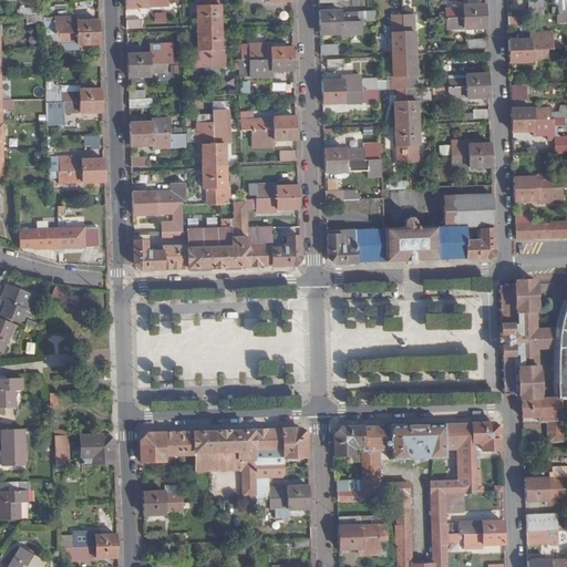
[(209,28),(207,0),(196,0),(197,28),(209,28)]
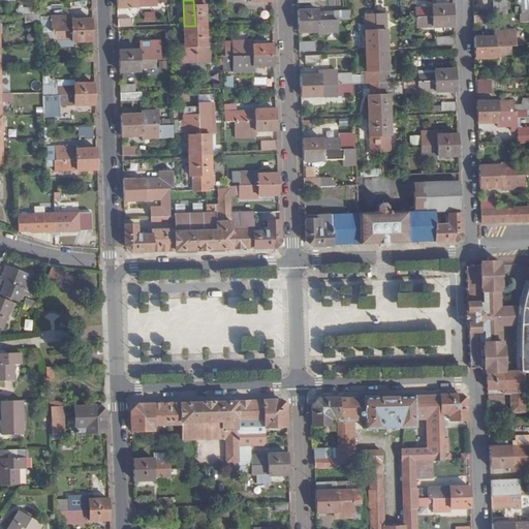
[(203,0),(193,0),(195,26),(207,26),(206,4),(203,4),(203,0)]
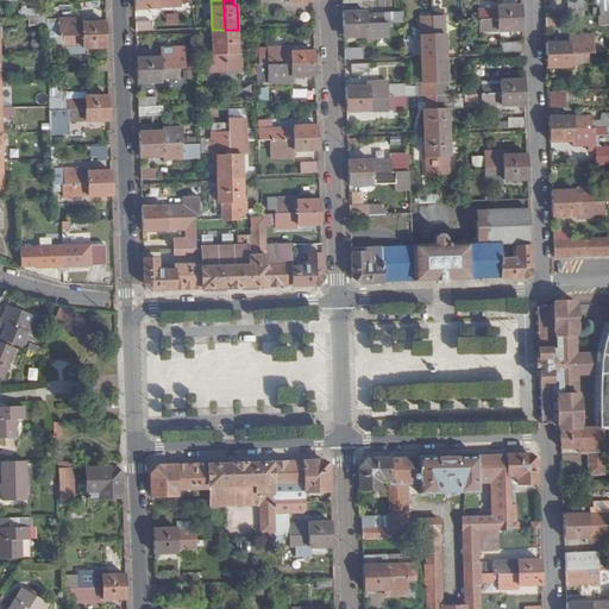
[(608,14),(608,0),(592,0),(600,8),(600,16),(608,14)]
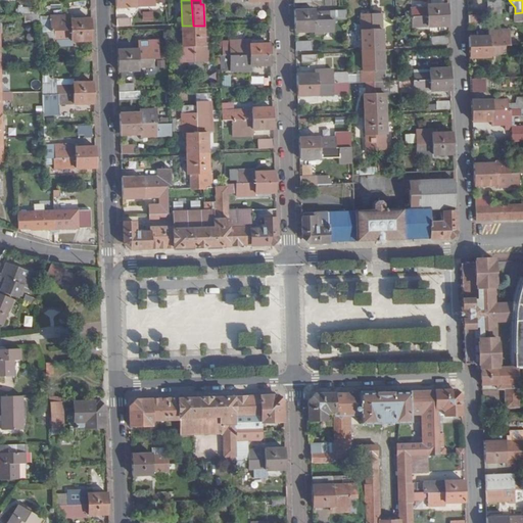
[(487,14),(503,14),(502,1),(487,1),(487,14)]
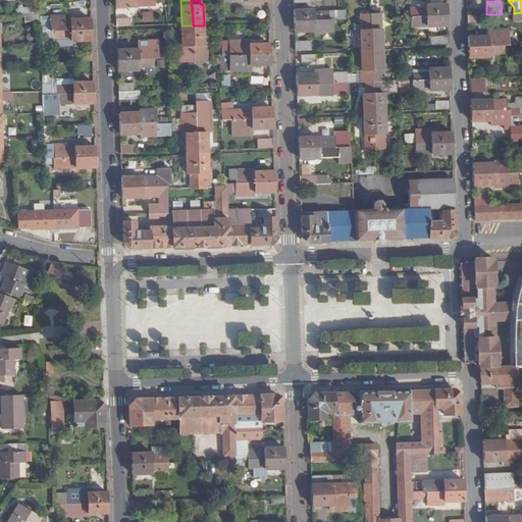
[(447,15),(447,4),(444,4),(430,4),(426,5),(426,7),(410,8),(410,11),(404,11),(404,16),(412,16),(447,15)]
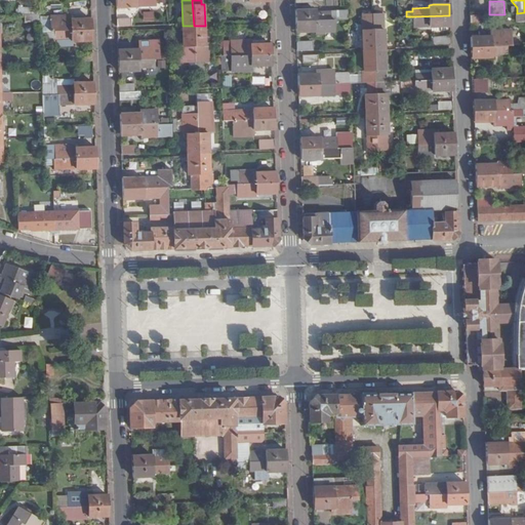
[(348,18),(348,11),(316,12),(316,9),(294,10),(295,22),(331,19),(332,19),(348,18)]
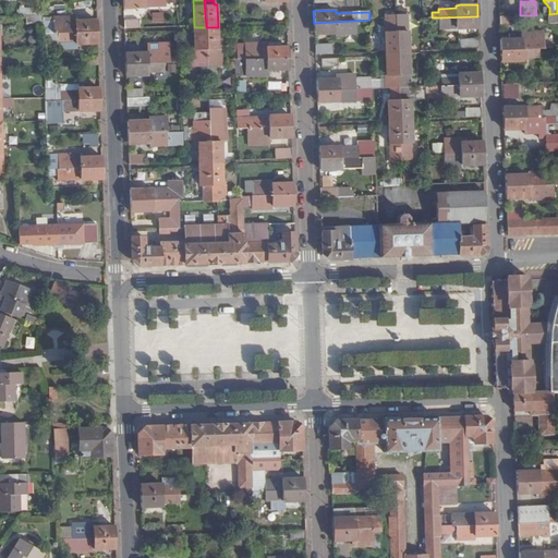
[(152,12),(152,23),(164,23),(164,12),(152,12)]
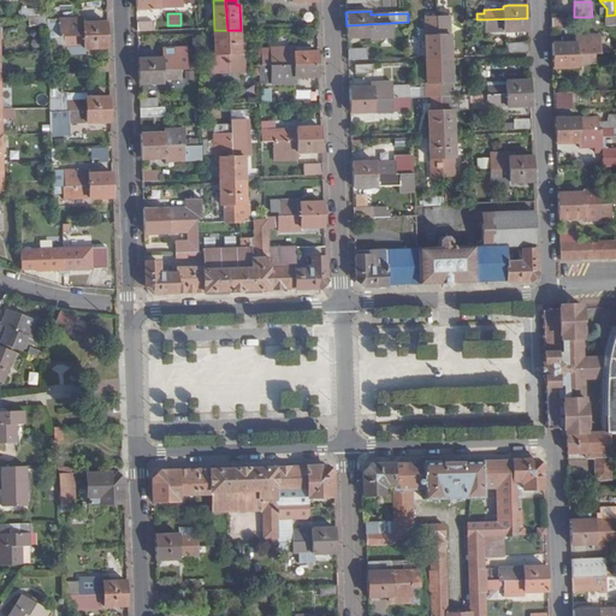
[(605,25),(615,24),(615,15),(606,16),(605,16),(605,25)]
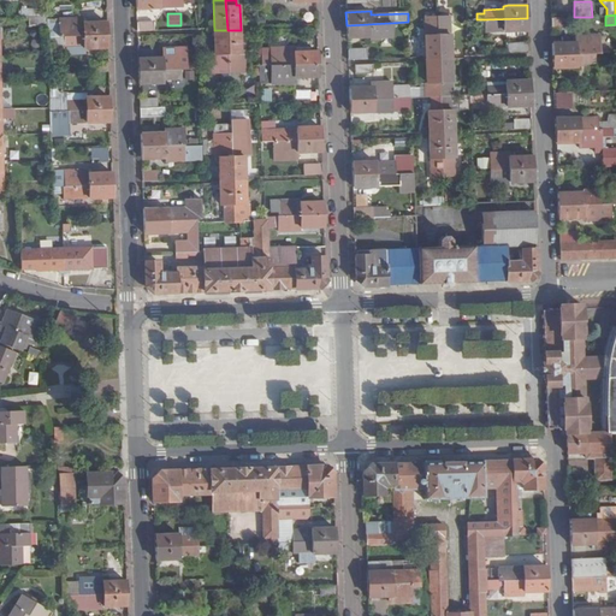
[(47,27),(47,36),(65,36),(108,35),(107,22),(84,22),(84,16),(47,17),(47,27)]
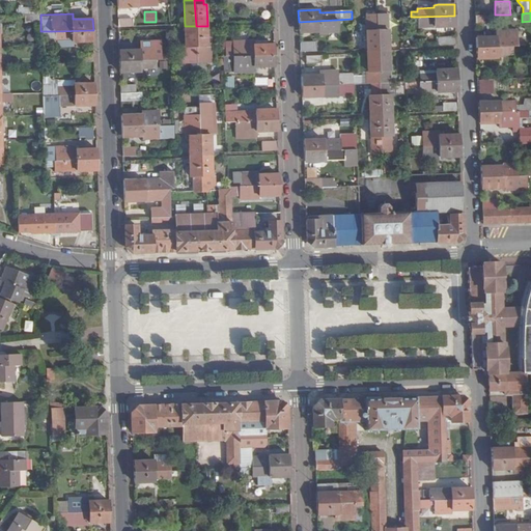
[(378,51),(376,15),(365,15),(366,52),(378,51)]
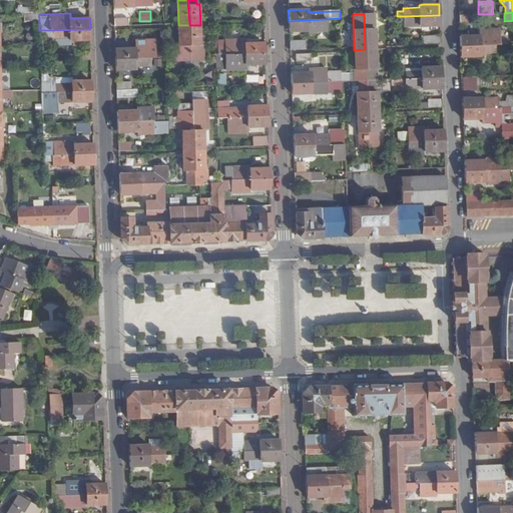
[(375,14),(364,14),(365,49),(376,49),(375,14)]
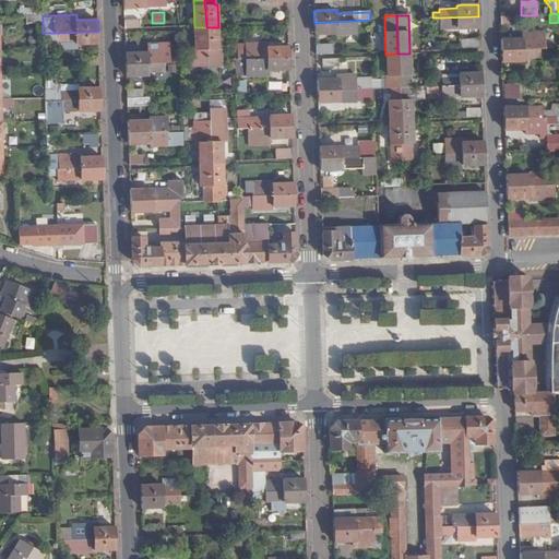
[(518,15),(500,16),(500,25),(518,24),(518,15)]
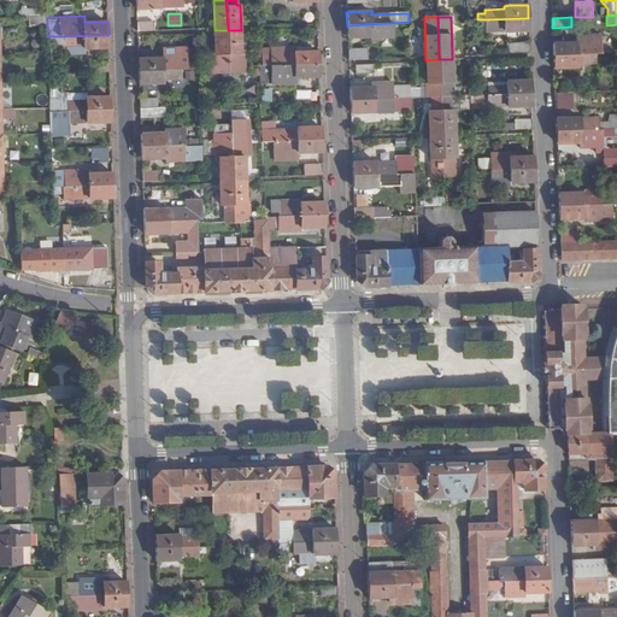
[(528,18),(487,19),(487,33),(529,31),(528,18)]
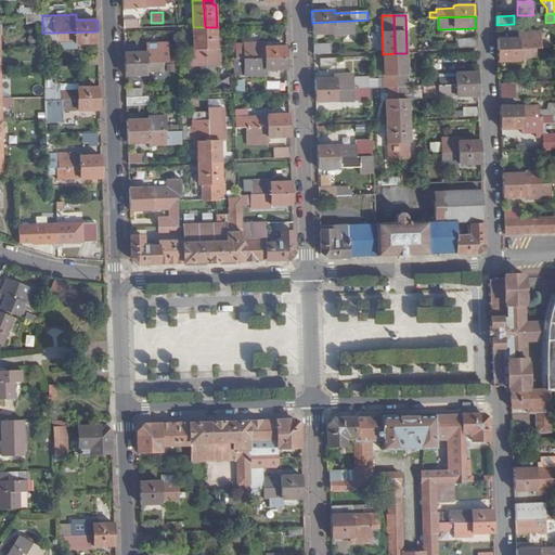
[(350,21),(312,23),(312,35),(333,34),(333,35),(338,35),(337,31),(351,30),(350,21)]
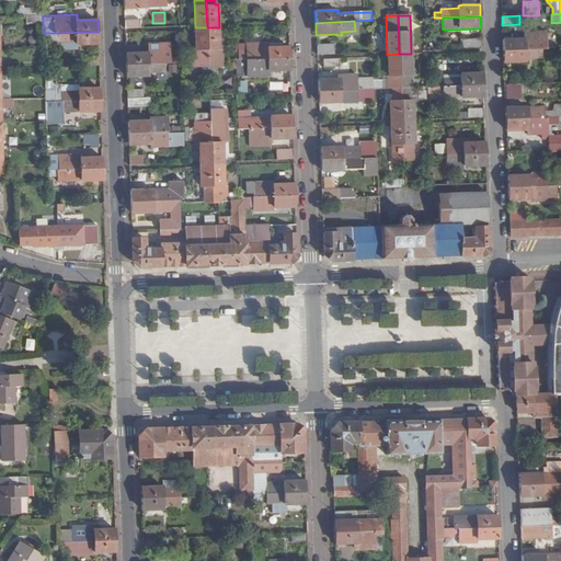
[(207,27),(195,27),(196,50),(192,50),(193,68),(202,68),(208,68),(207,27)]
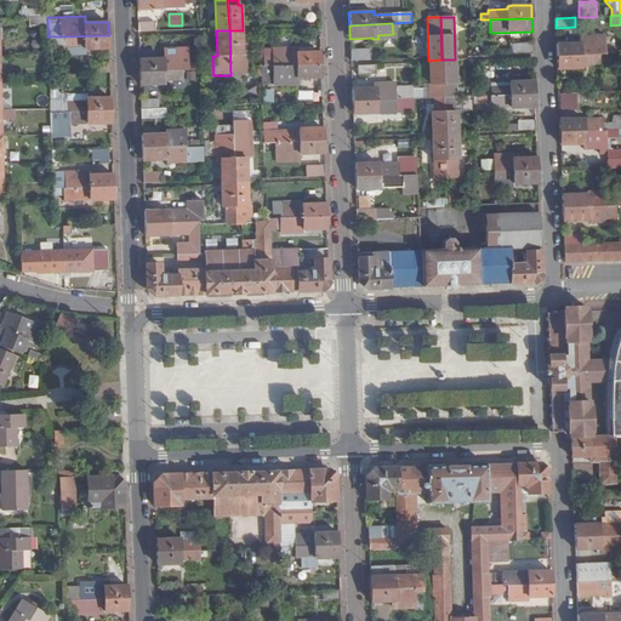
[(243,30),(229,30),(231,75),(232,89),(238,89),(238,80),(241,80),(241,74),(248,74),(248,55),(244,55),(243,30)]
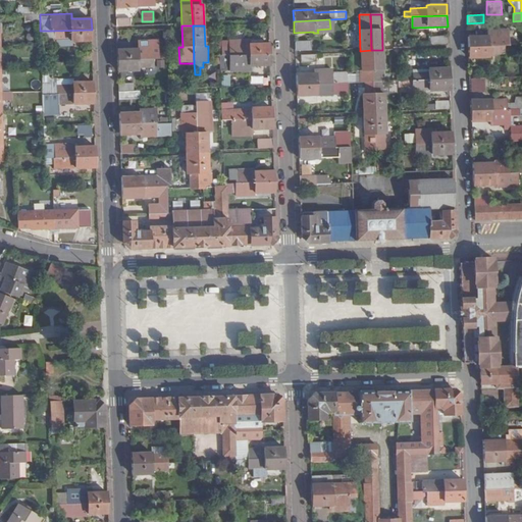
[(71,41),(92,41),(92,30),(55,31),(55,41),(71,40),(71,41)]
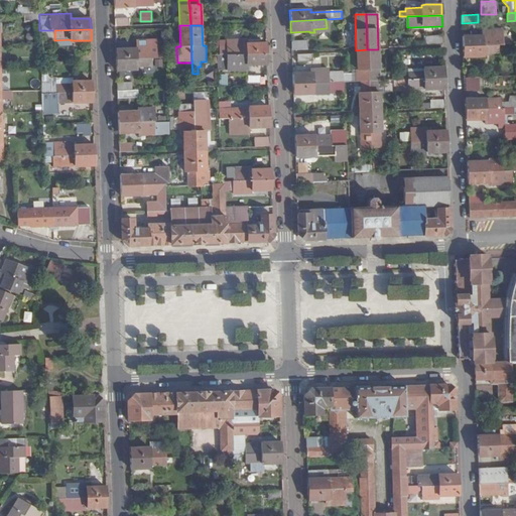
[(499,45),(505,45),(504,29),(483,30),(483,35),(463,36),(463,46),(499,45)]
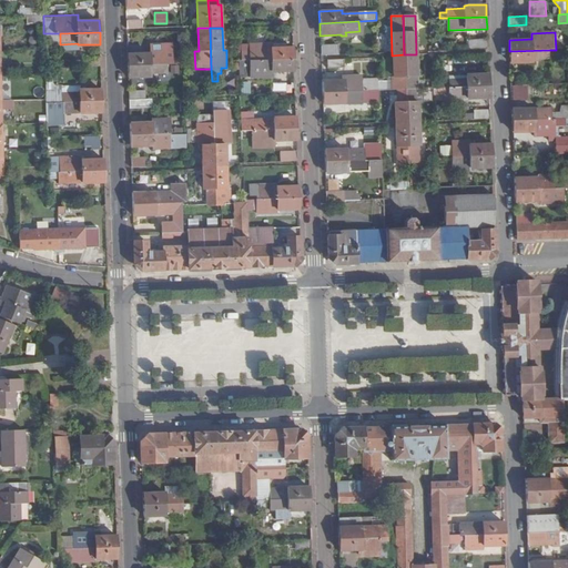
[(468,40),(468,50),(488,49),(487,40),(468,40)]
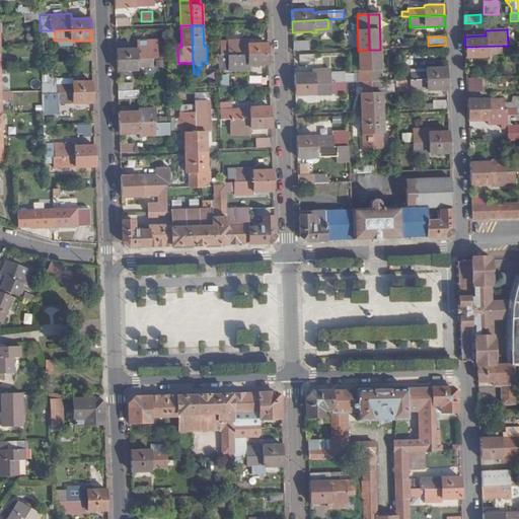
[(137,49),(118,49),(118,59),(153,58),(158,58),(158,53),(157,48),(157,40),(152,41),(137,41),(137,49)]
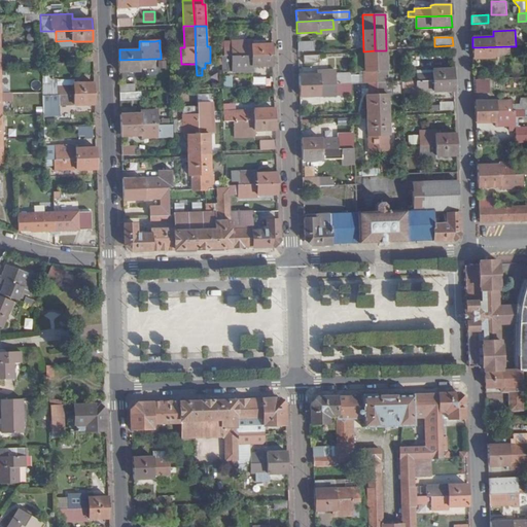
[(273,55),(272,44),(252,44),(252,41),(231,41),(232,48),(223,48),(223,57),(236,57),(273,55)]
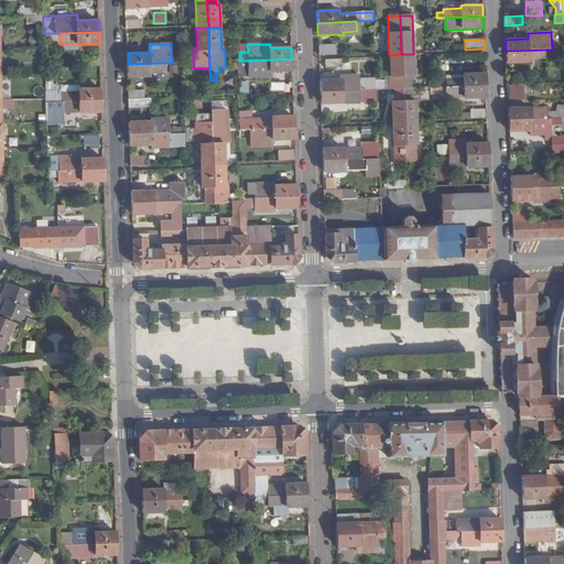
[(318,55),(336,54),(336,44),(318,45),(318,55)]
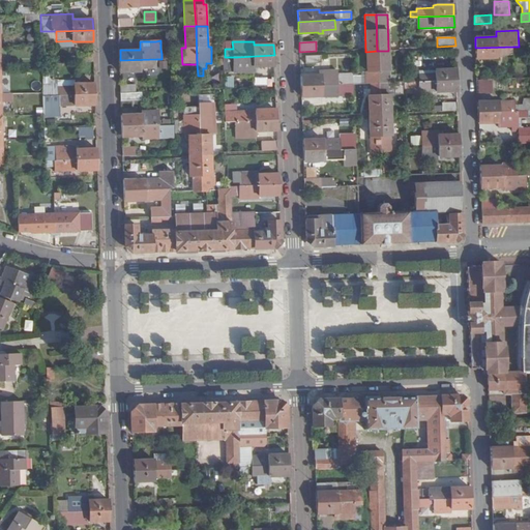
[(475,48),(475,59),(497,58),(497,57),(504,56),(504,55),(512,55),(512,47),(475,48)]
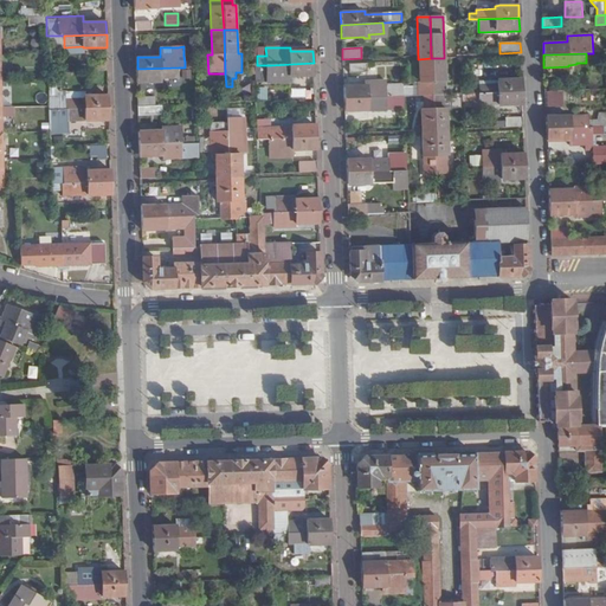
[(431,58),(418,59),(419,83),(423,83),(423,96),(432,95),(431,58)]
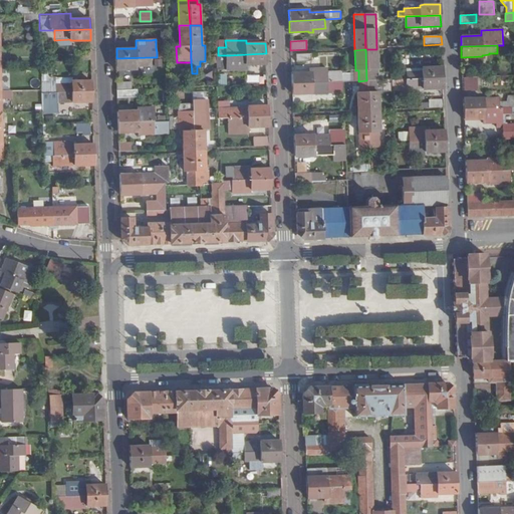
[(376,49),(365,49),(366,80),(377,80),(376,49)]
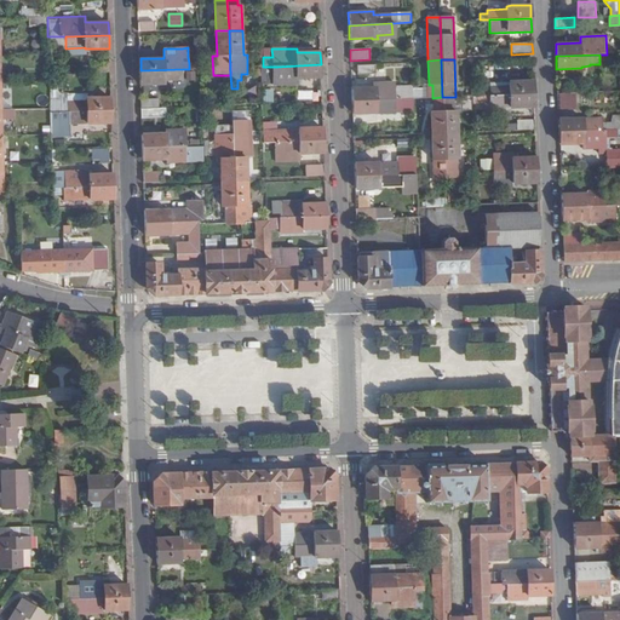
[(277,67),(260,67),(260,69),(260,76),(260,80),(277,79),(277,81),(297,81),(297,78),(321,78),(321,64),(277,67)]
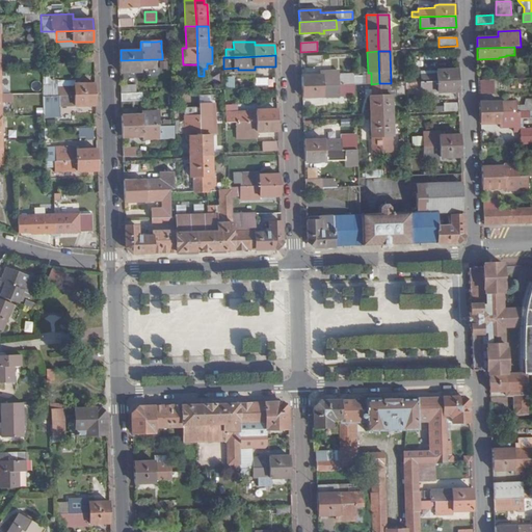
[(321,55),(307,56),(307,64),(322,63),(321,55)]
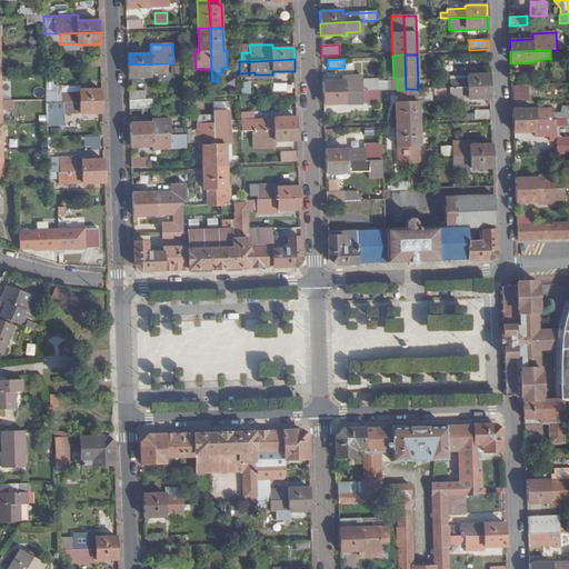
[(168,63),(129,65),(129,78),(151,77),(151,73),(168,72),(168,63)]
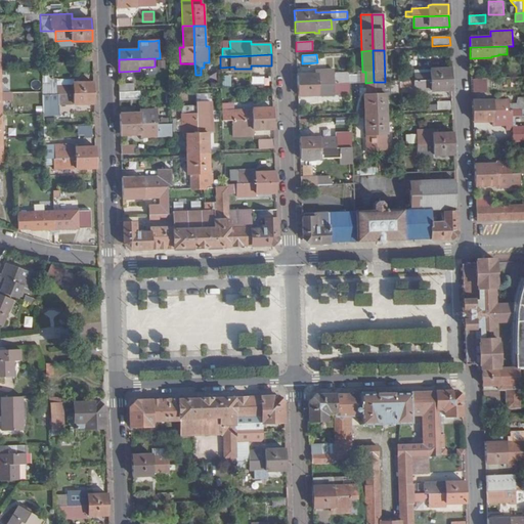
[(415,76),(399,76),(400,81),(450,80),(450,69),(415,70),(415,76)]
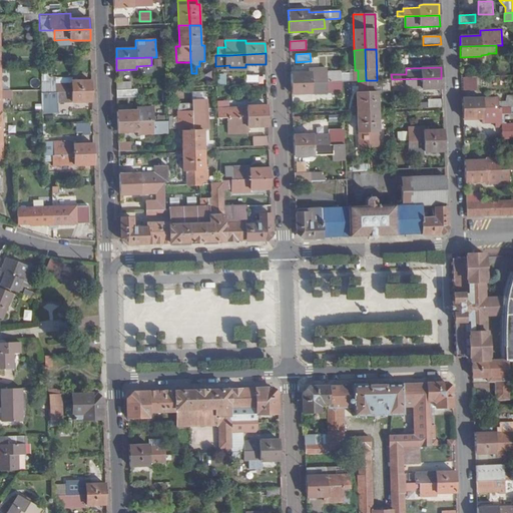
[(310,72),(291,72),(291,83),(327,82),(326,68),(309,68),(310,72)]
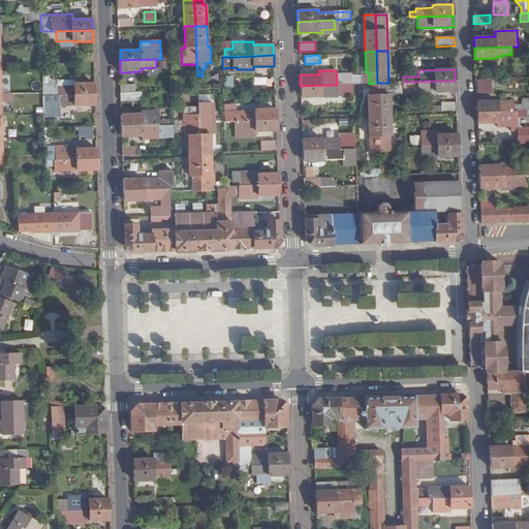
[(339,85),(352,84),(352,75),(342,75),(342,79),(339,79),(339,85)]
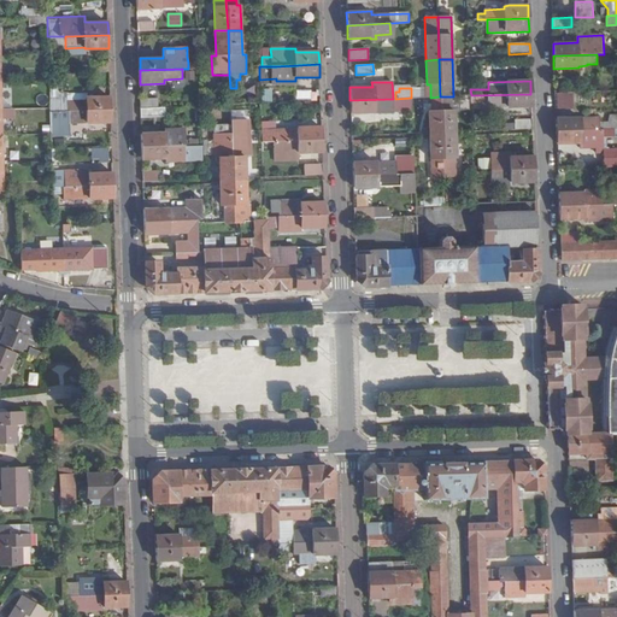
[(411,98),(421,98),(421,88),(411,88),(411,98)]
